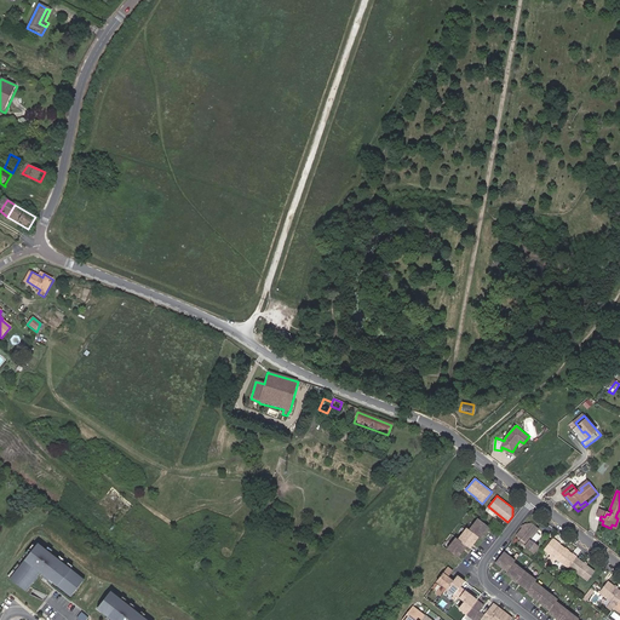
[(482,539),(491,527),(480,518),(470,529),(476,534),(478,537),(482,539)]
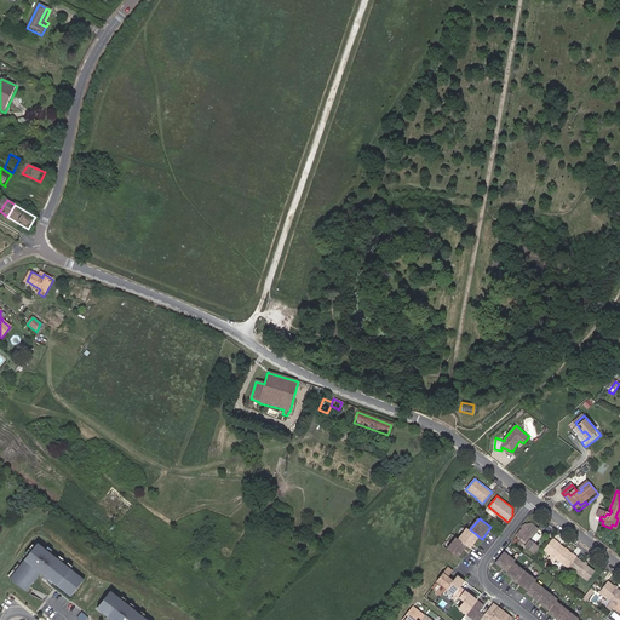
[(532,538),(539,527),(533,522),(526,522),(517,534),(522,538),(520,540),(534,551),(539,544),(532,538)]
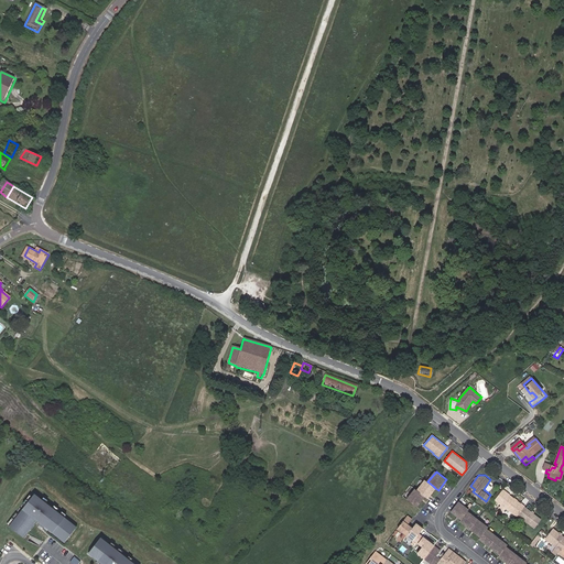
[(427,481),(425,479),(416,489),(425,496),(427,498),(435,488),(433,486),(427,481)]
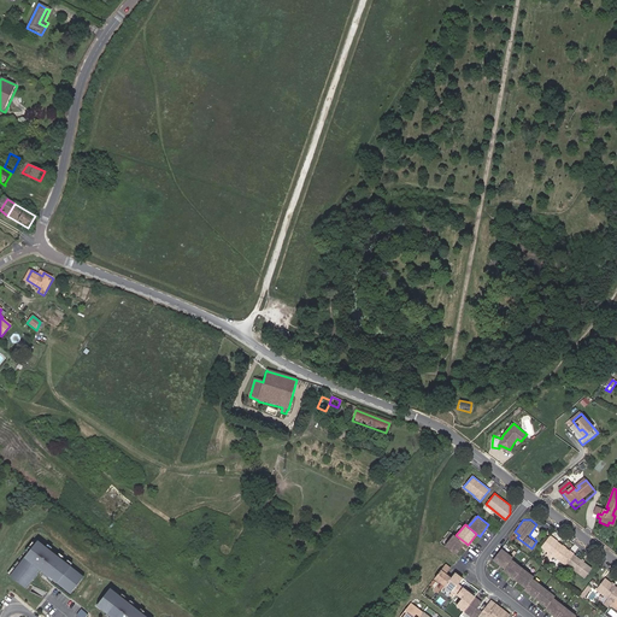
[(465,542),(456,535),(454,534),(446,545),(457,553),(465,542)]
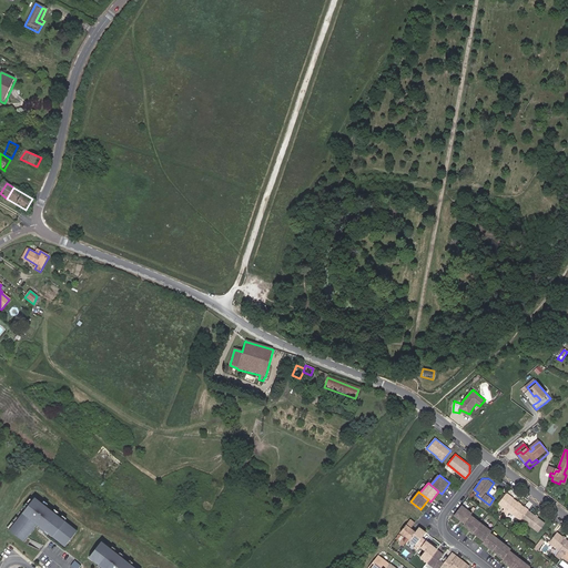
[(500,504),(508,495),(506,493),(498,503),(500,504)]
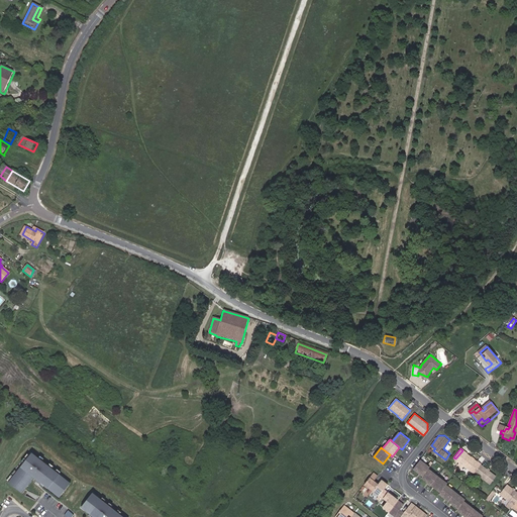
[(481,463),(462,450),(455,458),(474,473),(475,472),(481,463)]
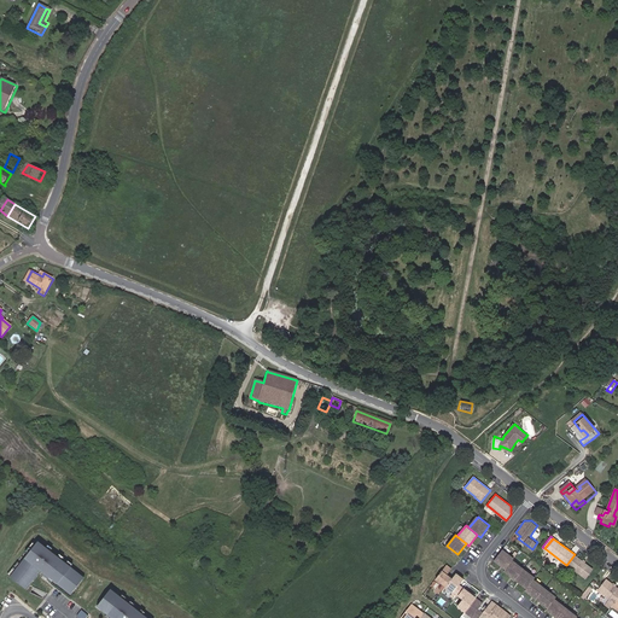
[(81,578),(35,543),(10,576),(24,587),(27,583),(29,584),(40,570),(44,572),(45,571),(48,575),(47,576),(64,589),(65,587),(70,592),(81,578)]
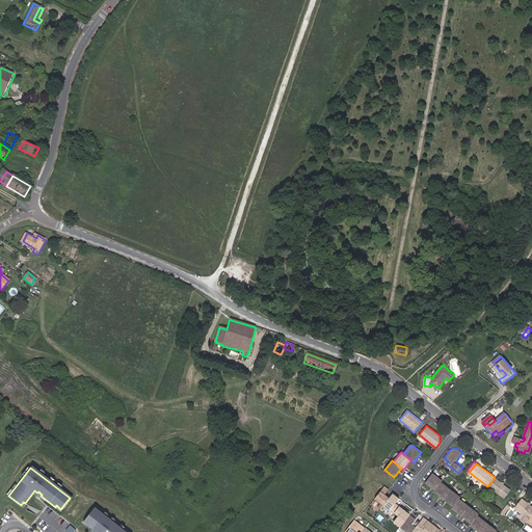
[(425,481),(434,489),(442,480),(432,473),(425,481)]
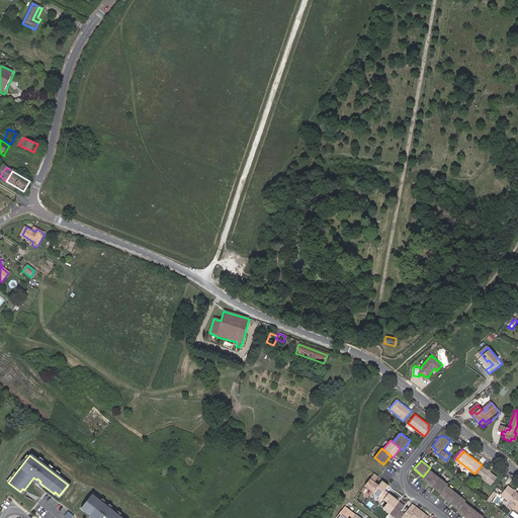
[(482,464),(476,472),(490,485),(496,477),(482,464)]
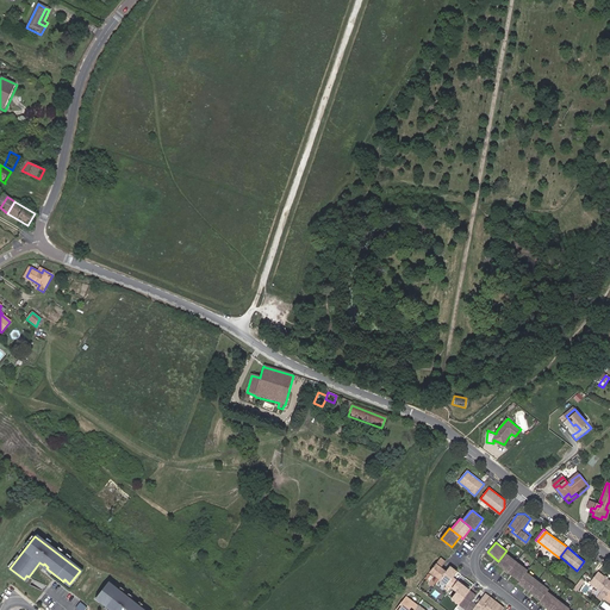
[(497,562),(508,572),(516,561),(505,553),(497,562)]
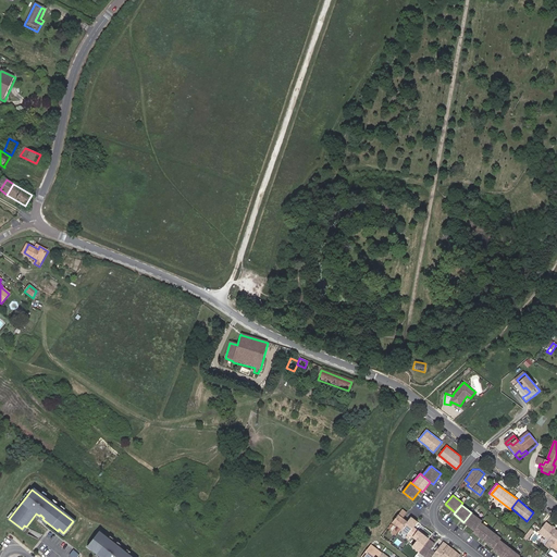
[(407,512),(403,509),(393,521),(401,529),(401,528),(407,521),(403,518),(407,512)]
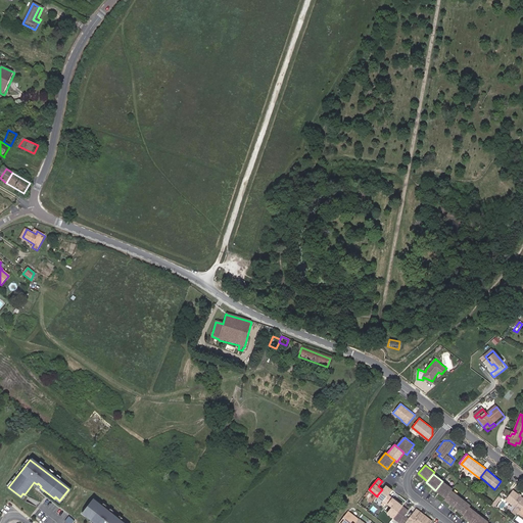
[(435,490),(444,497),(450,489),(452,488),(442,481),(435,490)]
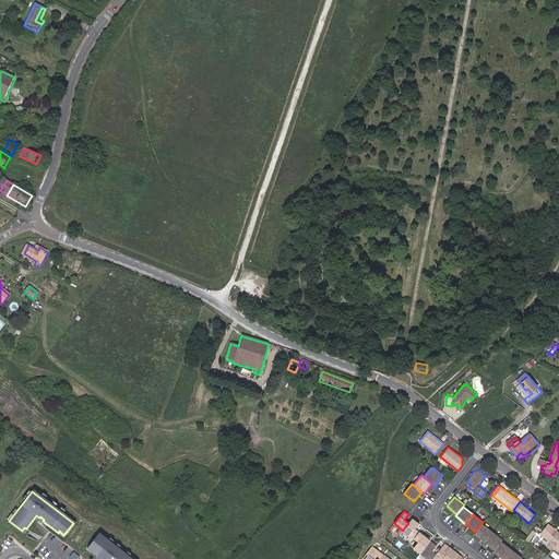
[(414,538),(419,532),(415,528),(419,523),(413,518),(408,523),(403,530),(409,535),(414,538)]
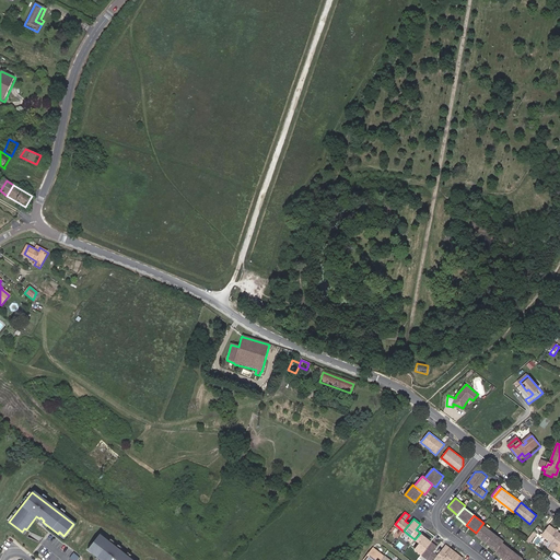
[(486,541),(493,533),(482,524),(476,533),(475,534),(486,541)]
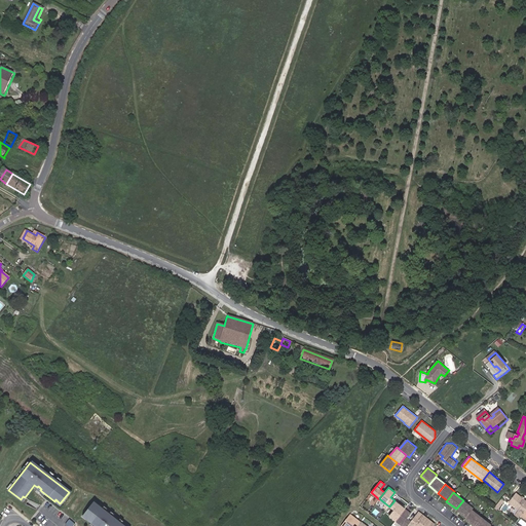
[(525,506),(525,500),(516,493),(509,502),(518,510),(515,514),(519,517),(520,516),(523,512),(525,506)]
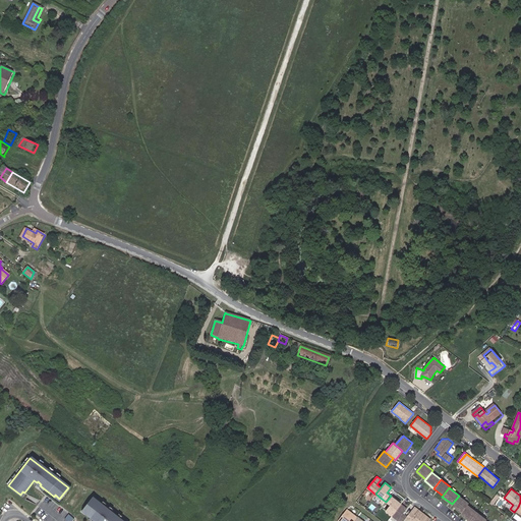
[(401,504),(391,496),(386,502),(390,505),(385,510),(392,515),(401,504)]
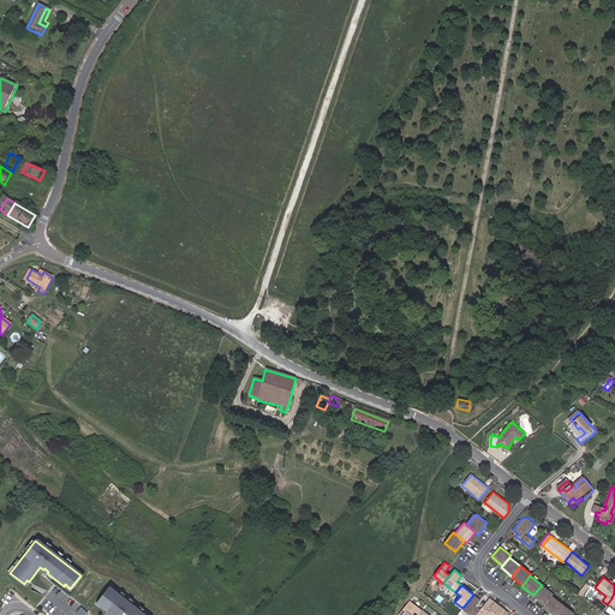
[(533,595),(544,604),(551,595),(553,593),(542,585),(533,595)]
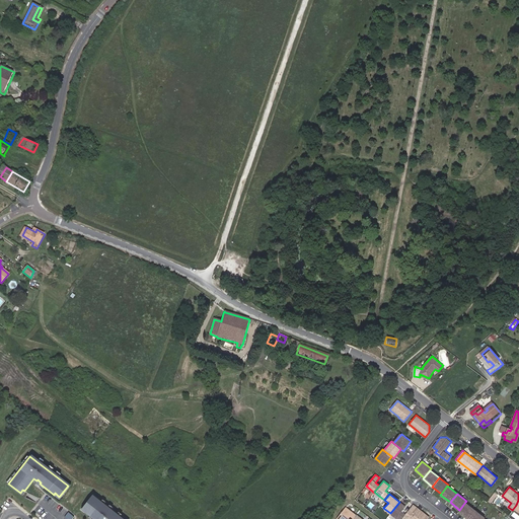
[(122,518),(124,518),(95,496),(94,498),(90,495),(81,507),(85,509),(84,511),(93,518),(122,518)]
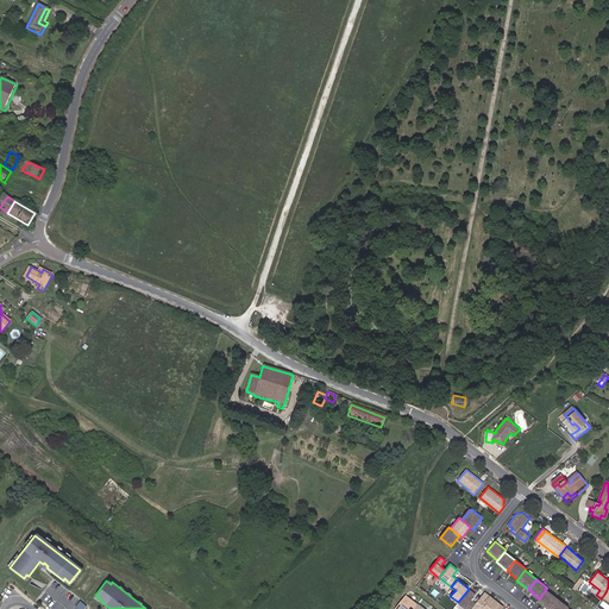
[(470,608),(475,604),(475,603),(471,600),(475,594),(469,589),(458,602),(464,608),(465,607),(468,608),(470,608)]
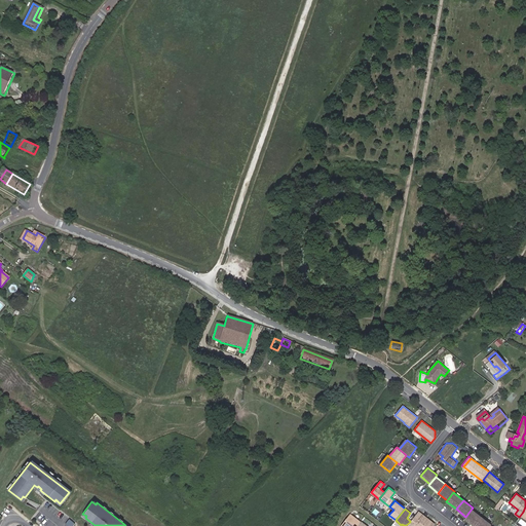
[(474,525),(481,517),(472,509),(465,517),(464,518),(474,525)]
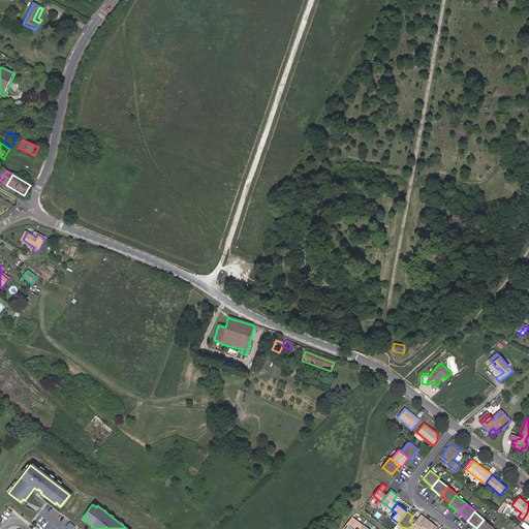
[(426,518),(421,514),(416,519),(422,523),(426,518)]
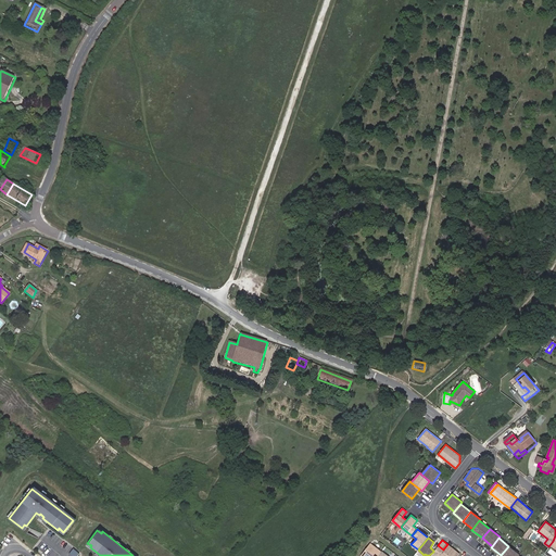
[(371,542),(362,555),(363,555),(377,555),(382,550),(371,542)]
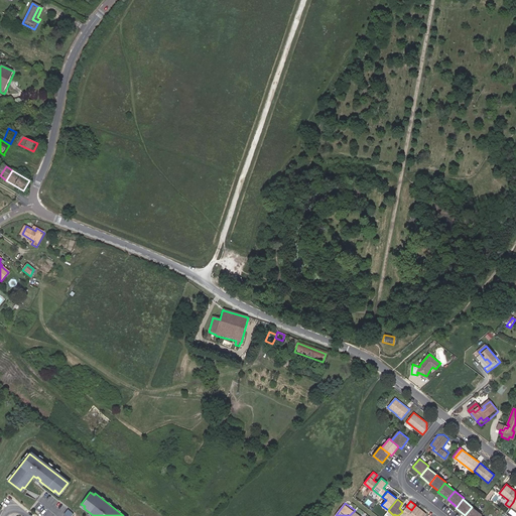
[(414,515),(420,509),(415,505),(411,510),(406,506),(402,511),(402,512),(398,515),(414,515)]
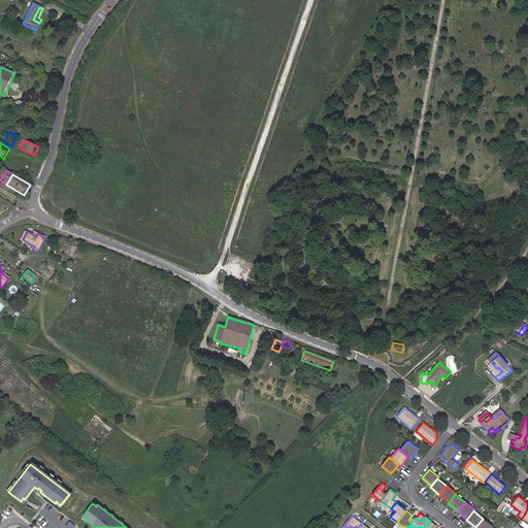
[(475,527),(490,527),(491,527),(492,526),(483,519),(475,527)]
